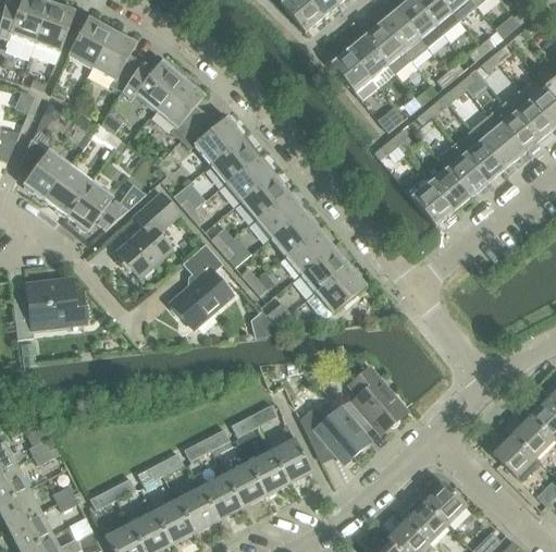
[(21,0),(20,3),(10,0),(7,0),(0,23),(0,35),(10,39),(8,45),(32,52),(50,0),(21,0)]
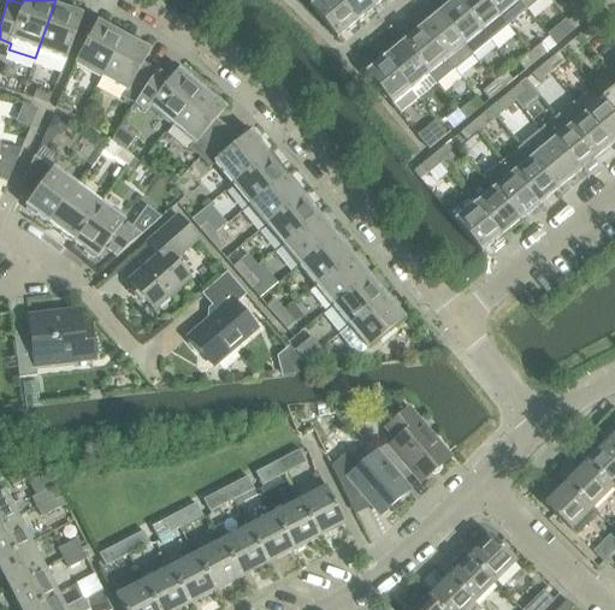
[(84,10),(55,0),(35,58),(61,67),(67,55),(84,10)]
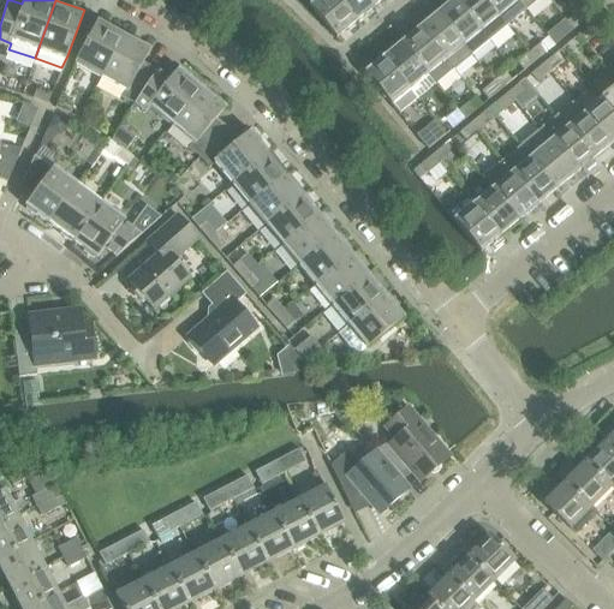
[(345,28),(356,19),(345,6),(340,0),(310,0),(337,34),(345,28)]
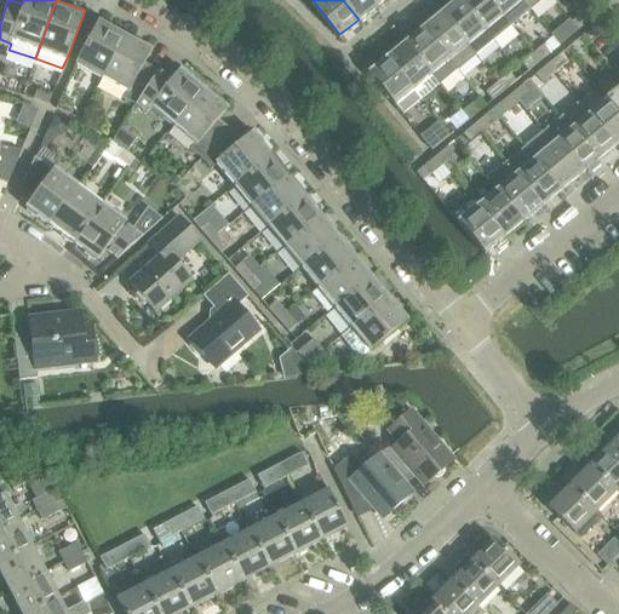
[(343,0),(348,6),(359,19),(377,4),(373,0),(343,0)]
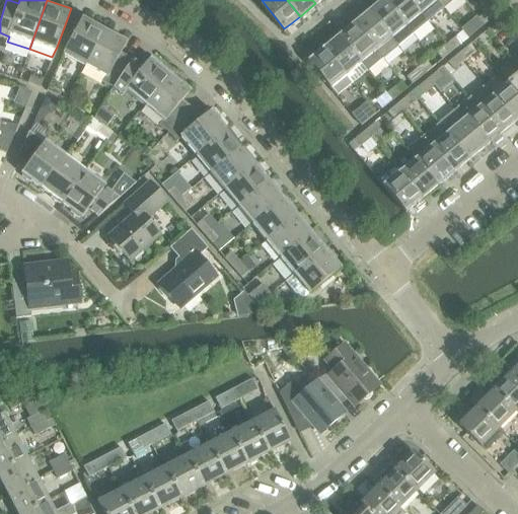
[(376,0),(368,7),(398,43),(413,30),(387,0),(376,0)]
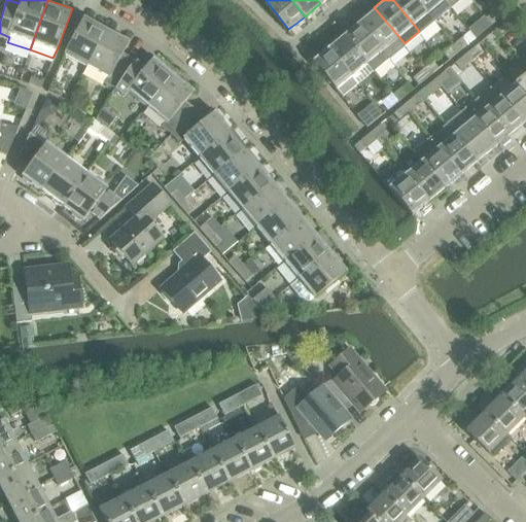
[(393,0),(419,31),(434,19),(419,0),(393,0)]
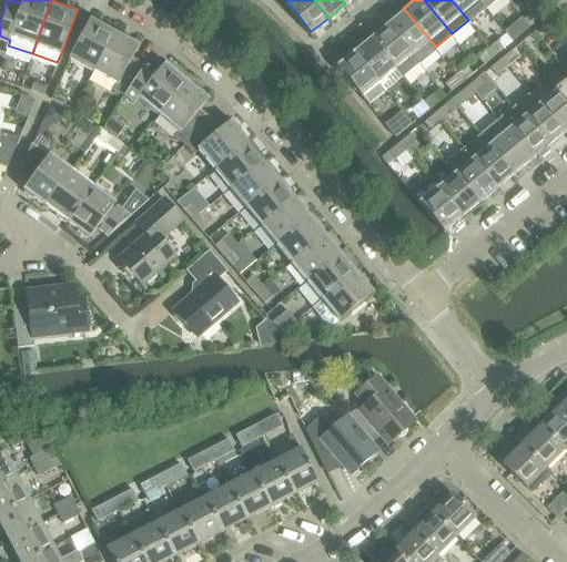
[(452,0),(468,20),(486,6),(481,0),(452,0)]
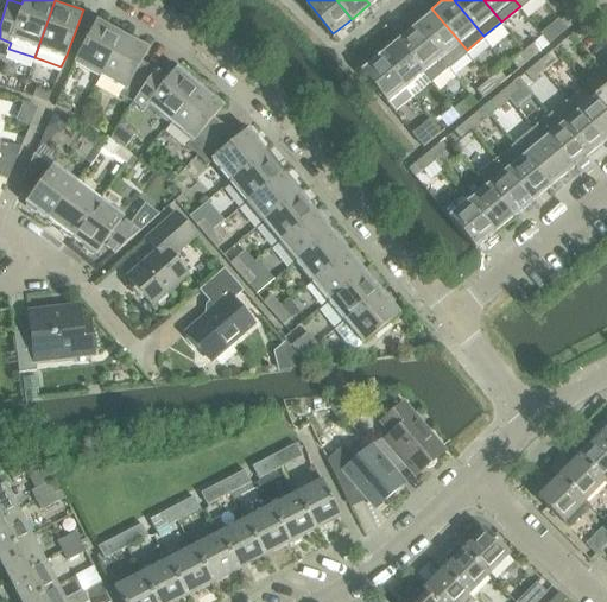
[(568,24),(580,16),(573,7),(562,17),(568,24)]
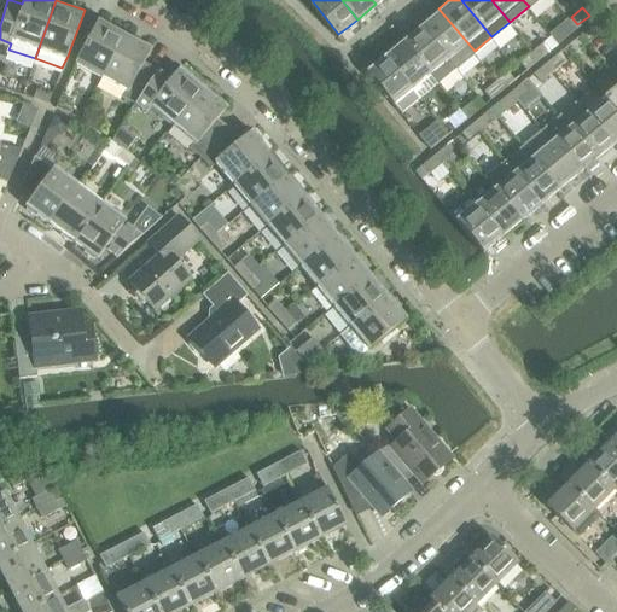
[(438,9),(420,23),(457,65),(475,51),(438,9)]
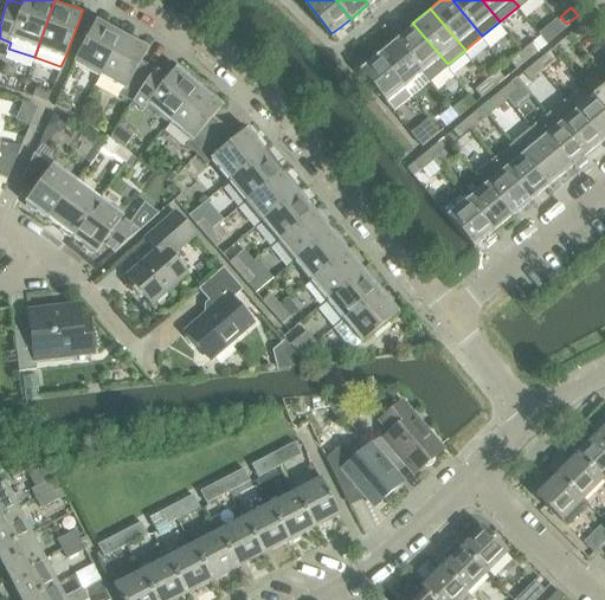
[(73,58),(100,72),(108,57),(122,30),(97,15),(73,58)]
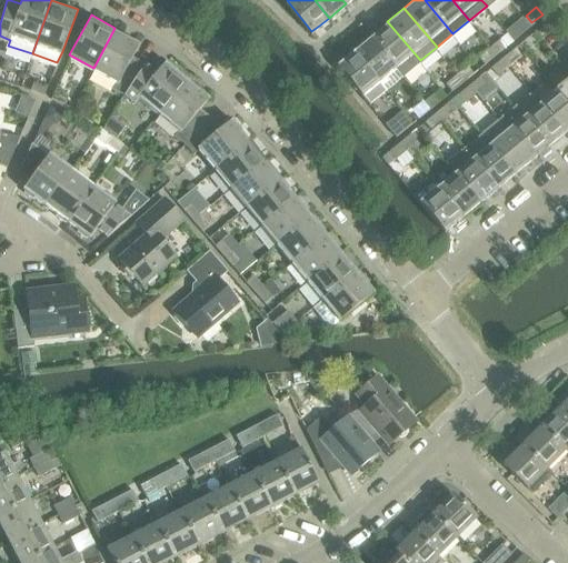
[(541,36),(552,27),(547,19),(536,29),(541,36)]
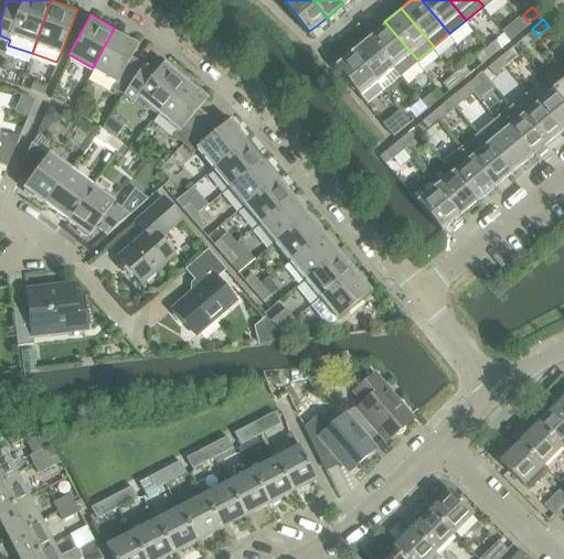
[(384,21),(369,34),(401,74),(417,60),(384,21)]
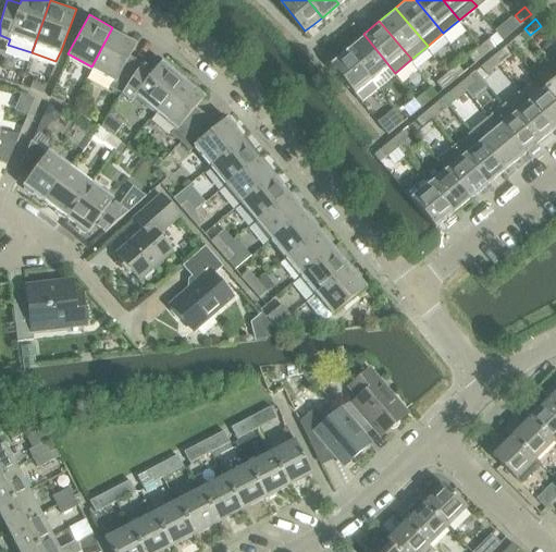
[(111,84),(122,90),(143,60),(131,52),(137,40),(112,27),(99,52),(91,66),(113,78),(111,84)]
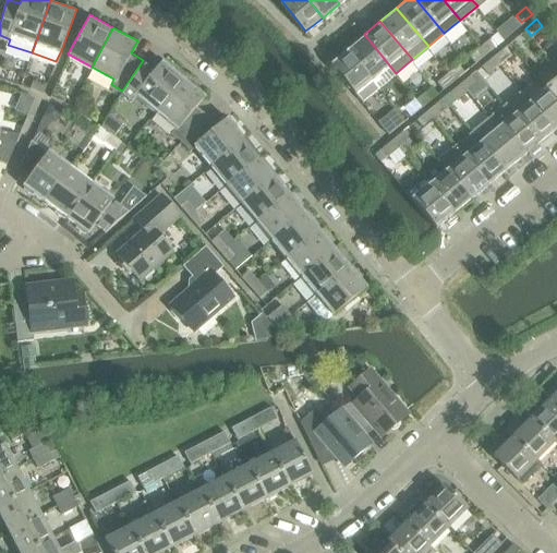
[(364,34),(348,47),(373,77),(379,86),(396,73),(364,34)]
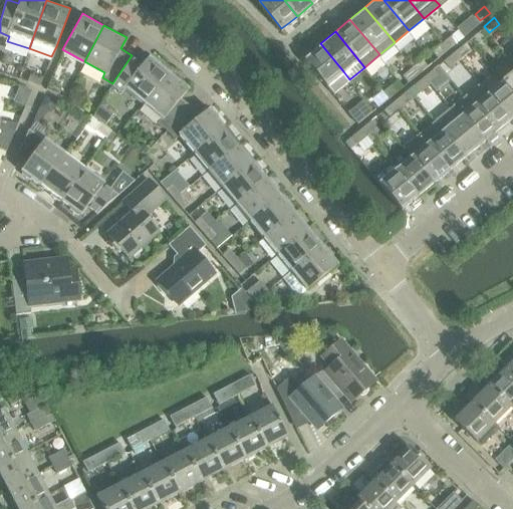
[(453,33),(443,41),(448,47),(458,39),(453,33)]
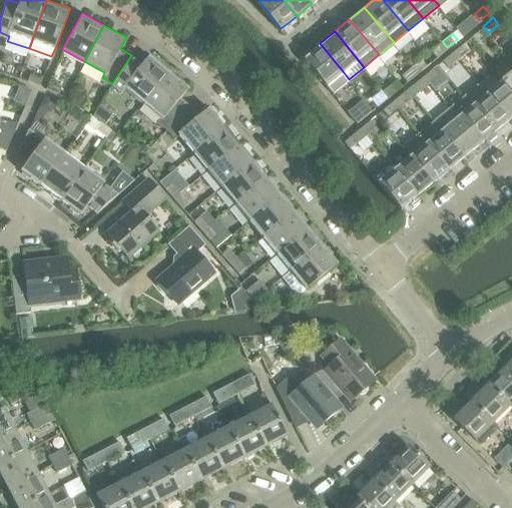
[(437,55),(447,47),(442,41),(432,49),(437,55)]
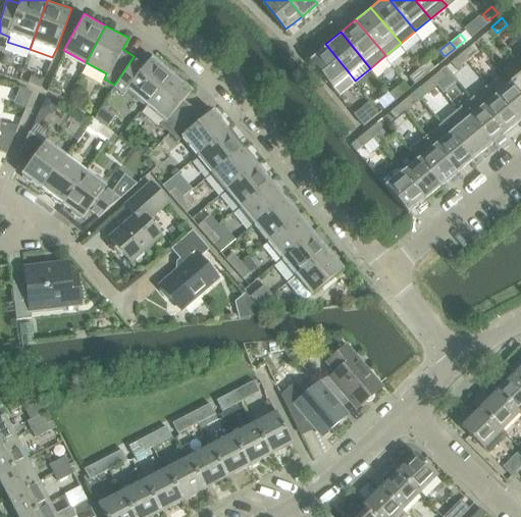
[(471,43),(461,51),(467,58),(476,50),(471,43)]
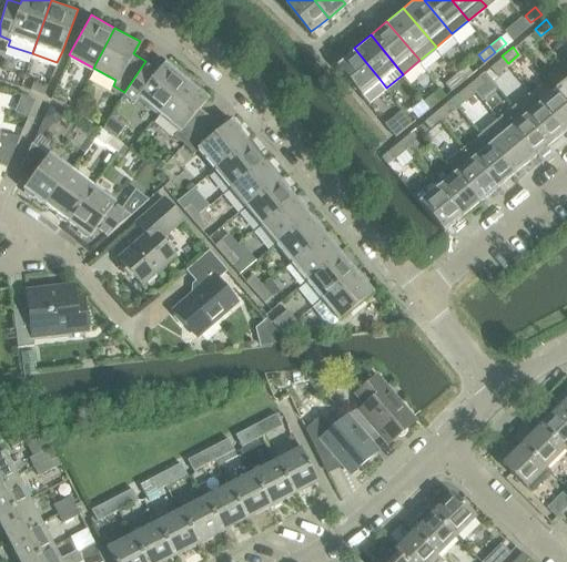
[(362,93),(380,79),(354,48),(336,62),(362,93)]
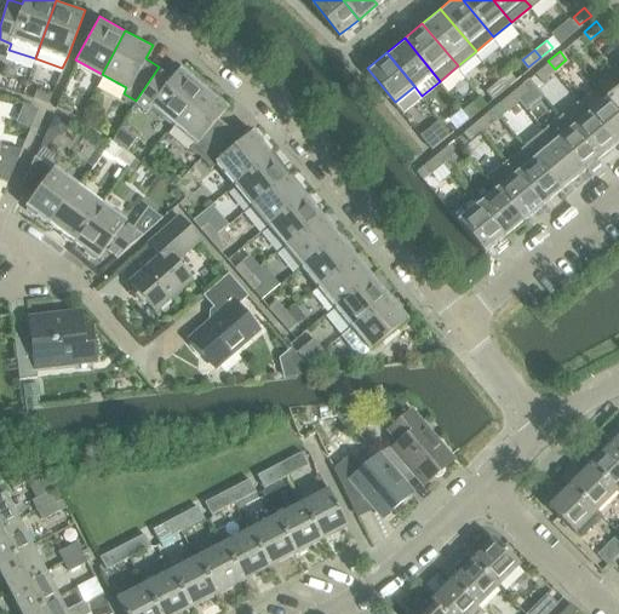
[(543,79),(555,69),(548,61),(536,70),(543,79)]
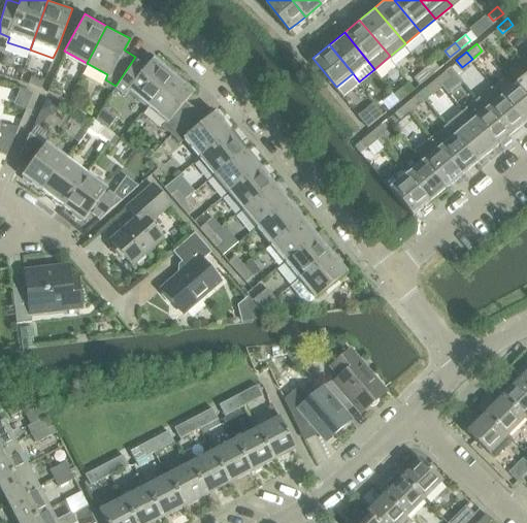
[(129,89),(147,104),(174,71),(154,55),(145,65),(135,57),(116,86),(125,94),(129,89)]
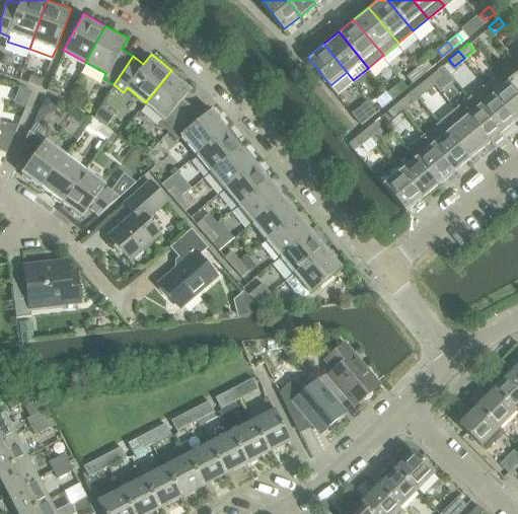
[(427,57),(417,65),(423,72),(433,64),(427,57)]
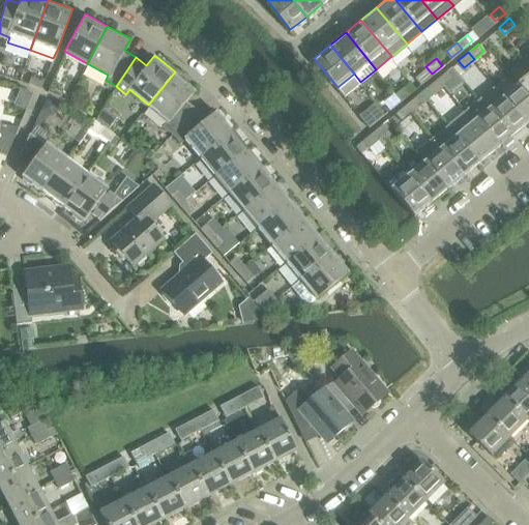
[(420,83),(432,74),(425,66),(414,76),(420,83)]
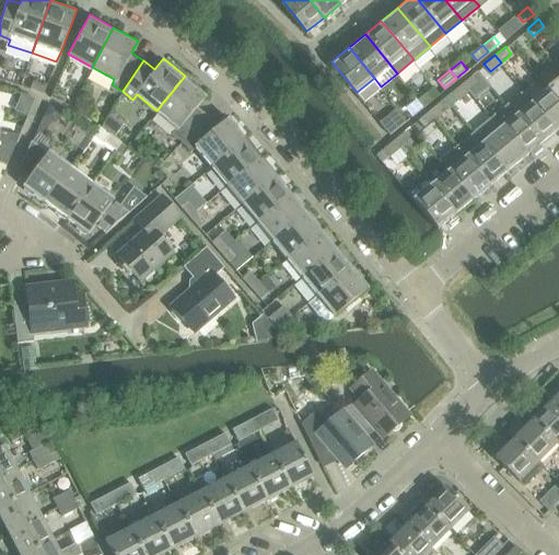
[(473,73),(463,81),(468,89),(479,81),(473,73)]
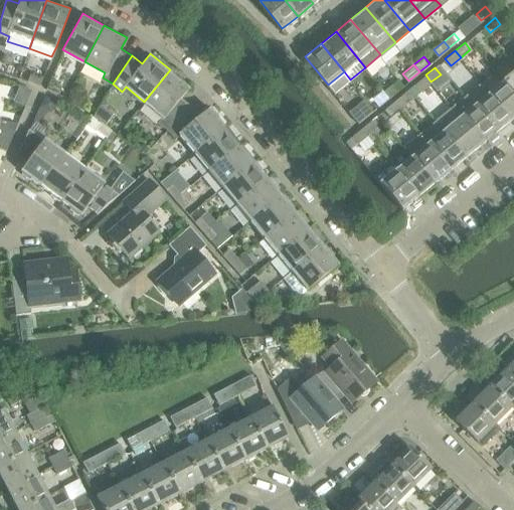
[(189,86),(170,69),(144,102),(162,117),(158,121),(168,128),(192,104),(182,96),(189,86)]
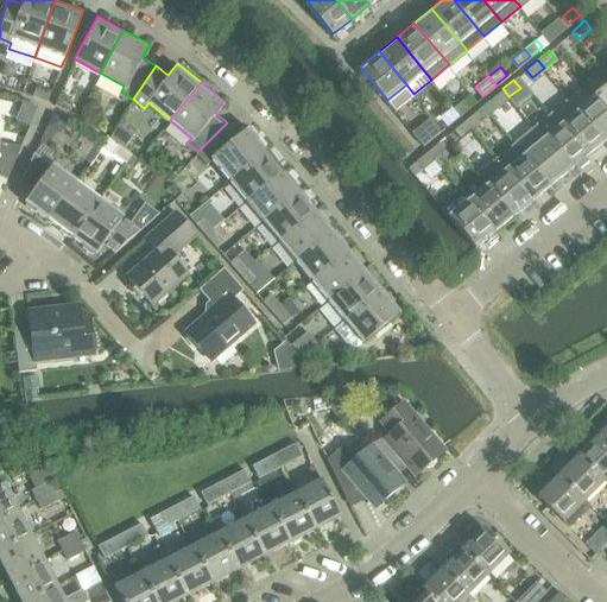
[(606,82),(594,93),(606,108),(606,82)]
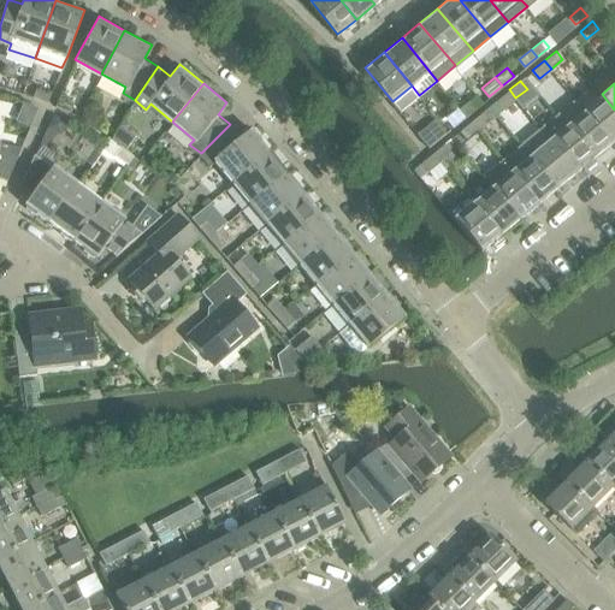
[(48,100),(52,90),(37,84),(34,94),(48,100)]
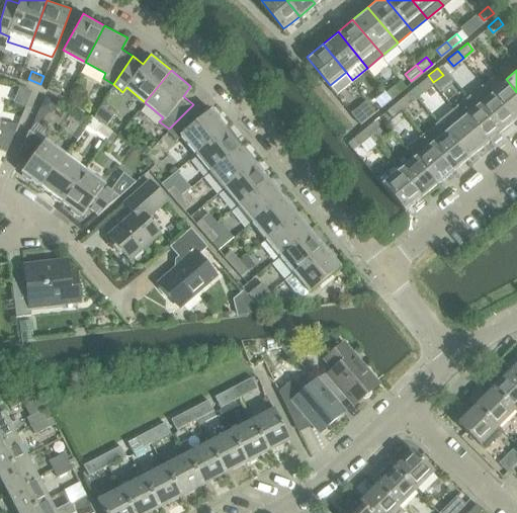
[(423,91),(433,82),(428,75),(417,84),(423,91)]
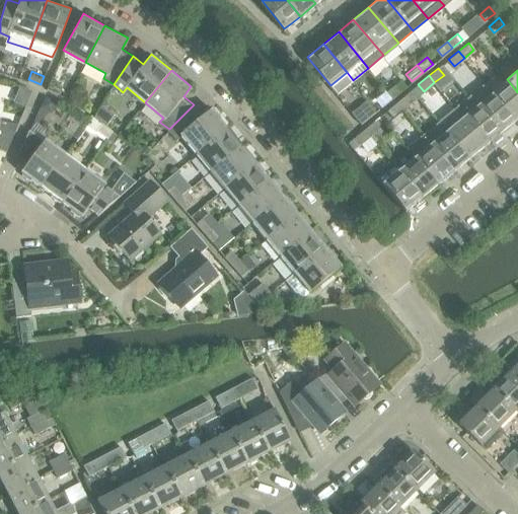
[(59,92),(63,84),(51,79),(48,87),(59,92)]
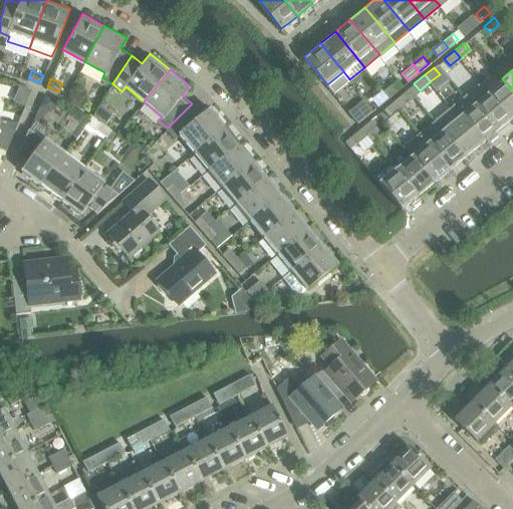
[(512,91),(502,78),(488,90),(510,118),(512,115),(512,91)]
